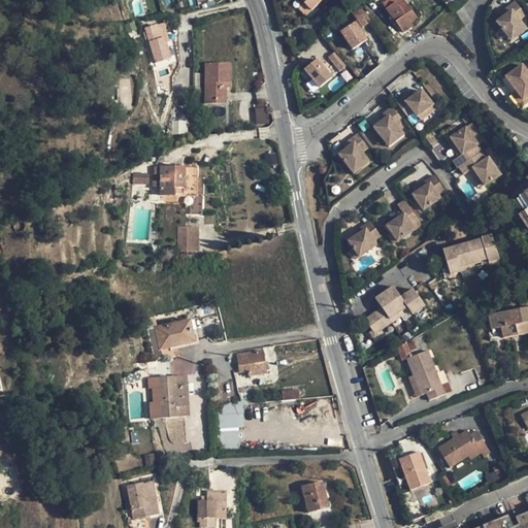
[(323,0),(300,0),(305,5),(311,11),(323,0)]
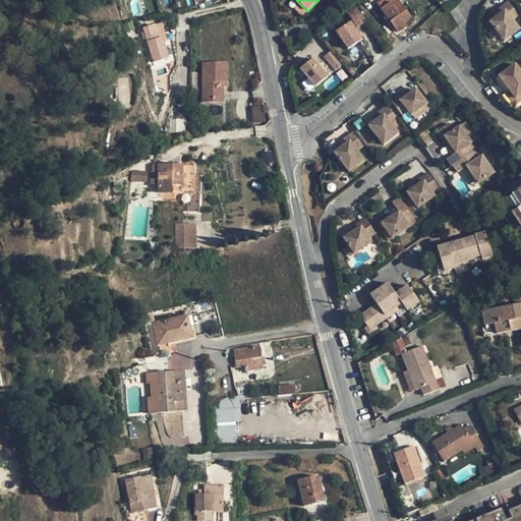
[(398,0),(382,0),(373,6),(383,19),(388,26),(394,35),(406,25),(404,22),(411,18),(398,0)]
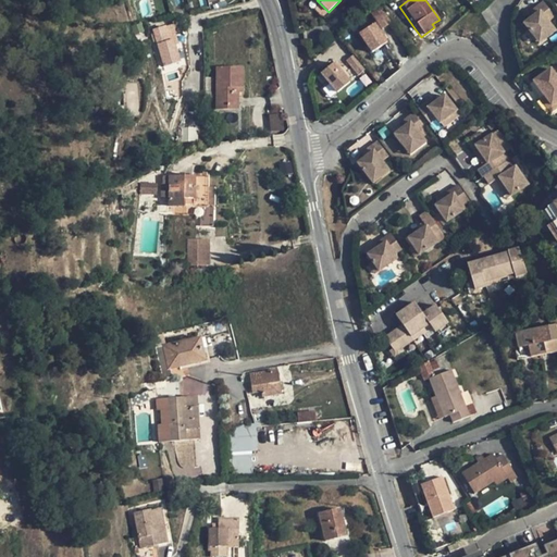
[(548,22),(555,16),(544,2),(536,8),(540,11),(530,19),(523,24),(540,44),(555,31),(548,22)]
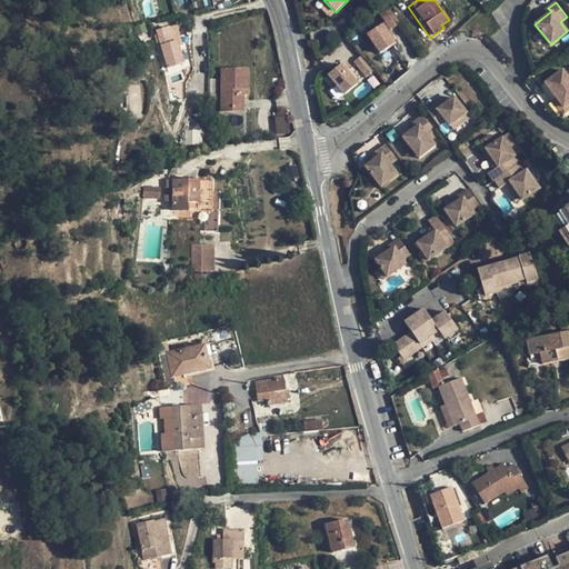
[(329,18),(336,12),(329,6),(323,12),(329,18)]
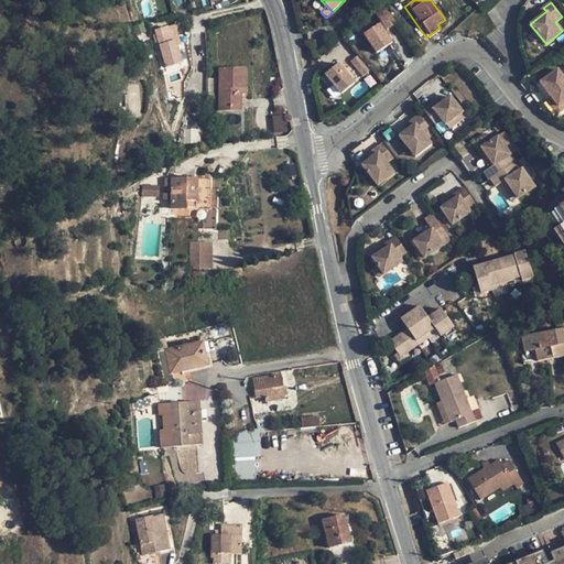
[(397,24),(384,6),(376,11),(388,30),(397,24)]
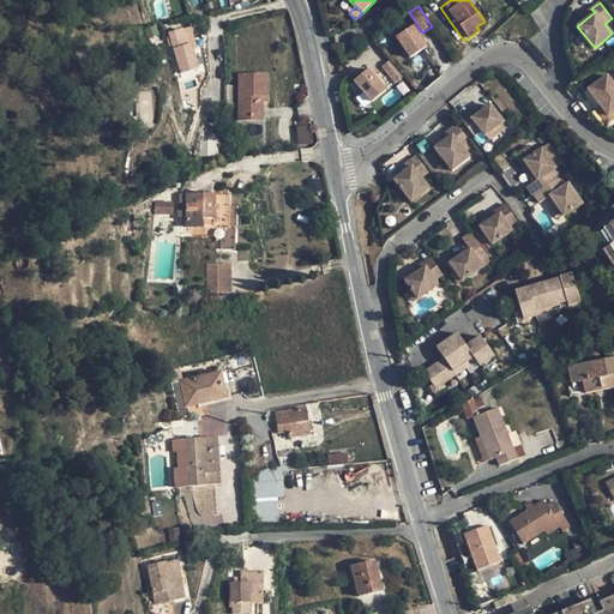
[(595,12),(591,8),(582,17),(584,20),(595,12)]
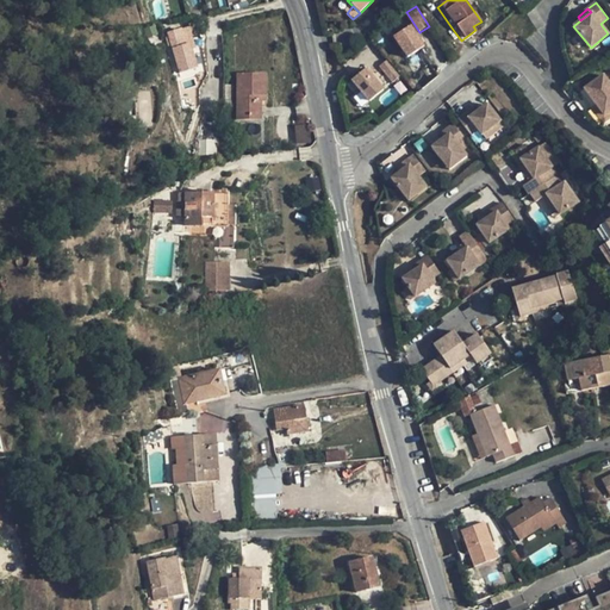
[(411,26),(394,38),(409,58),(425,47),(411,26)]
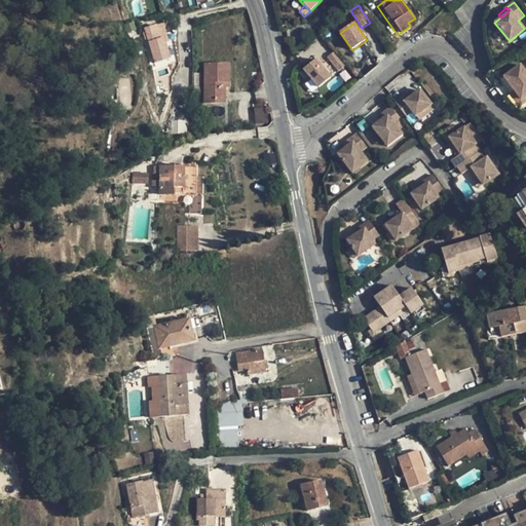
[(144,29),(148,42),(159,38),(155,26),(144,29)]
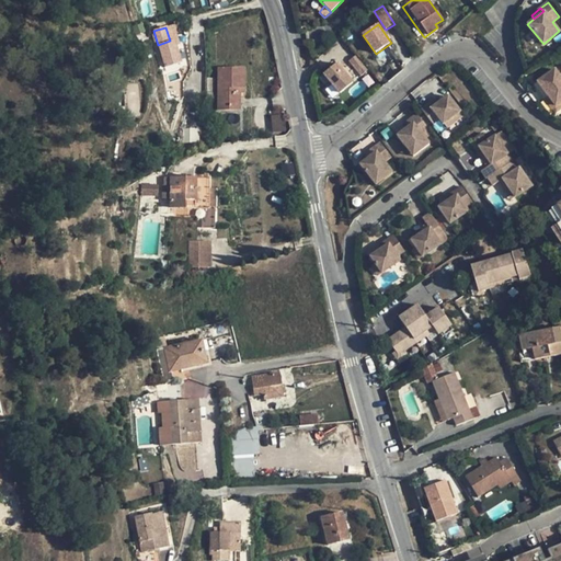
[(368,70),(356,55),(348,61),(362,77),(368,70)]
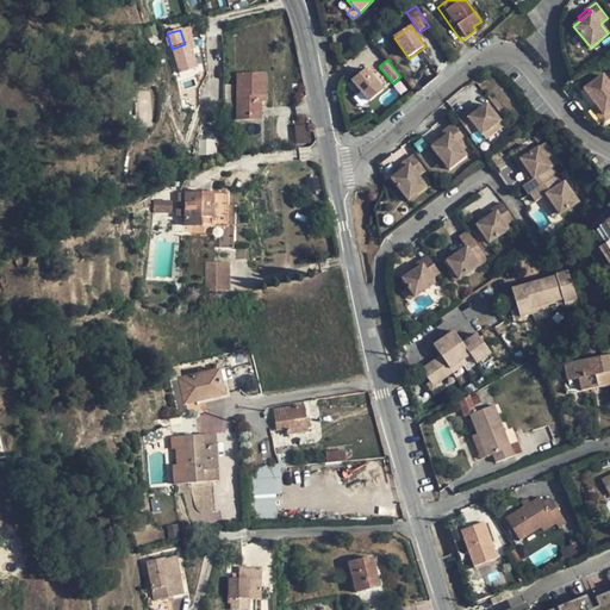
[(366,69),(352,81),(369,103),(384,91),(366,69)]
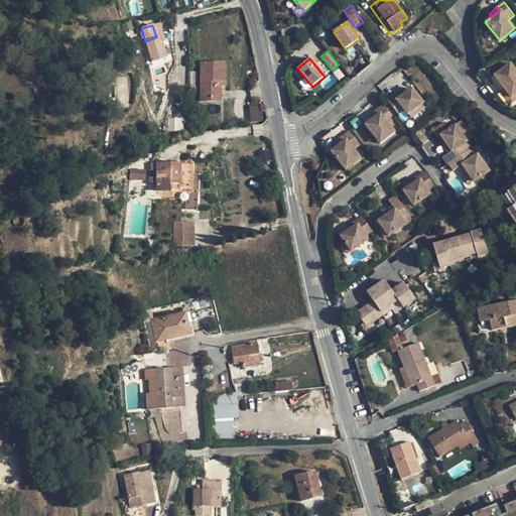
[(200,62),(200,102),(220,102),(220,86),(220,82),(225,82),(225,62),(200,62)]
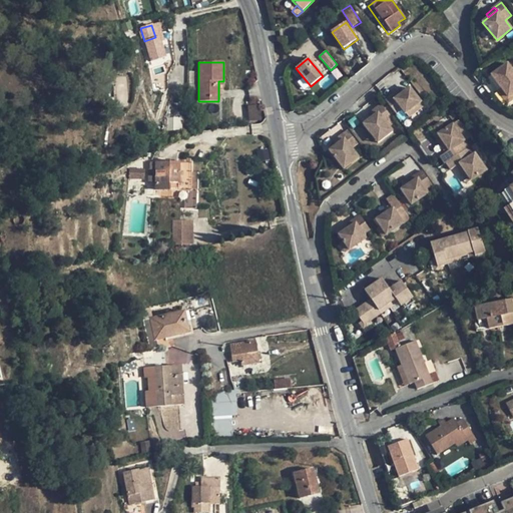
[(512,70),(507,63),(491,75),(501,88),(508,98),(512,93),(512,70)]
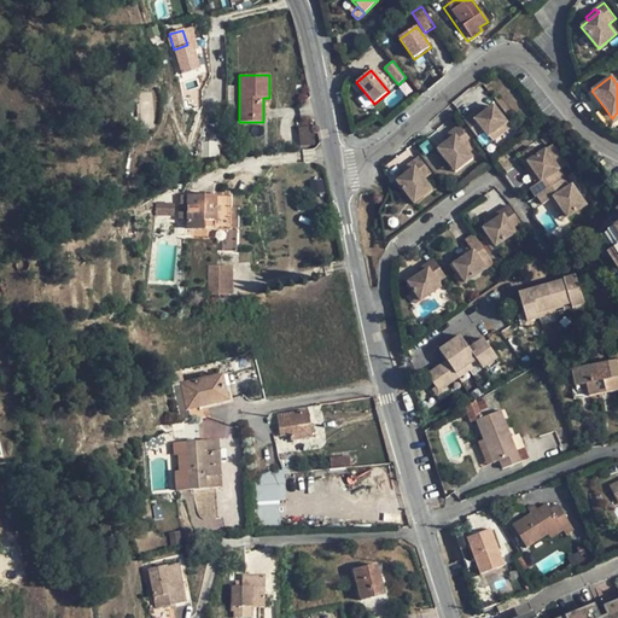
[(237,101),(227,101),(227,112),(237,111),(237,101)]
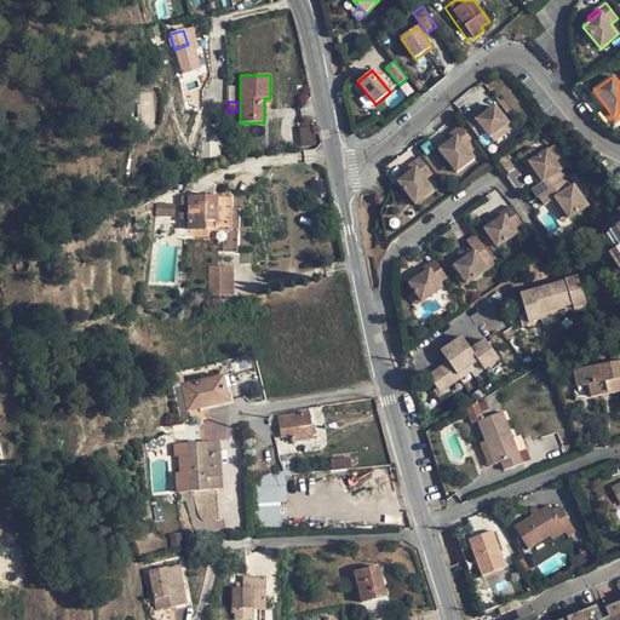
[(466,121),(478,137),(486,131),(491,137),(509,122),(495,105),(487,112),(477,120),(474,115),(466,121)]
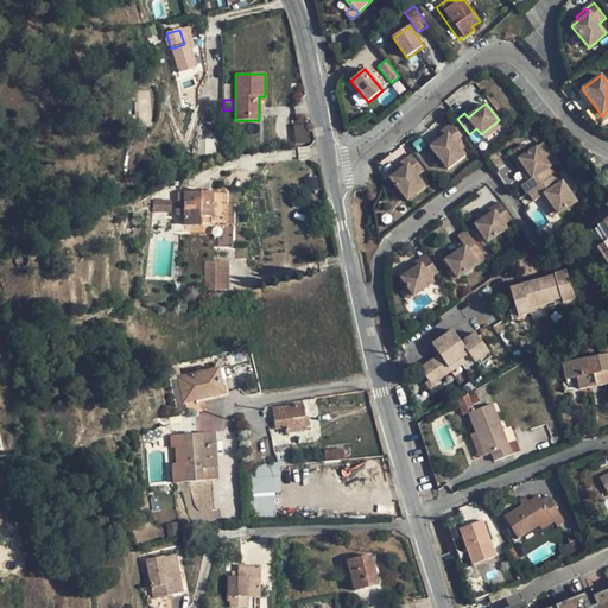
[(601,124),(605,120),(602,116),(594,105),(589,108),(601,124)]
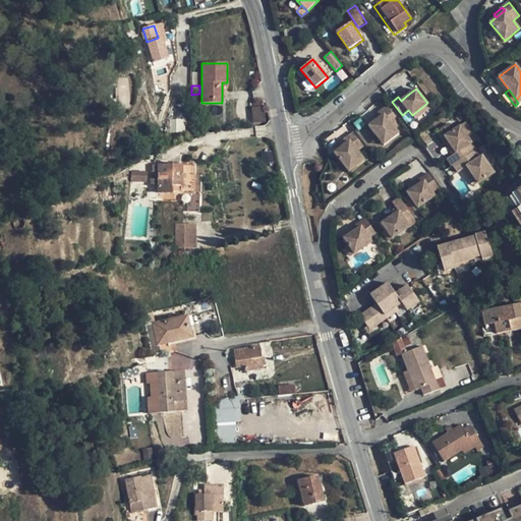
[(407,91),(398,97),(401,101),(409,94),(407,91)]
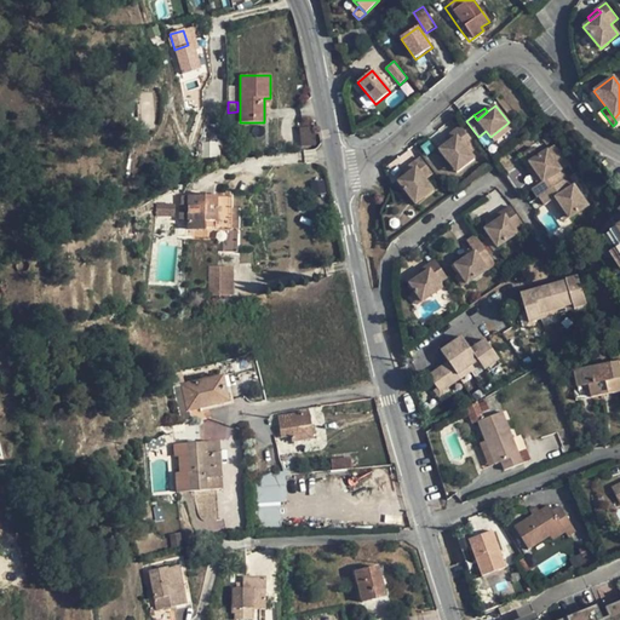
[(509,122),(491,137),(494,142),(512,127),(509,122)]
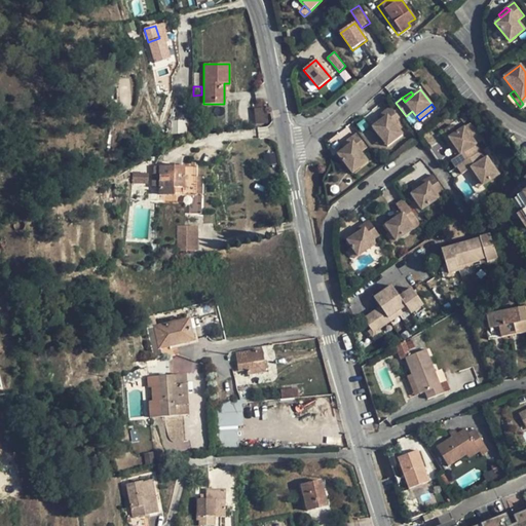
[(267,107),(254,108),(256,123),(268,122),(267,107)]
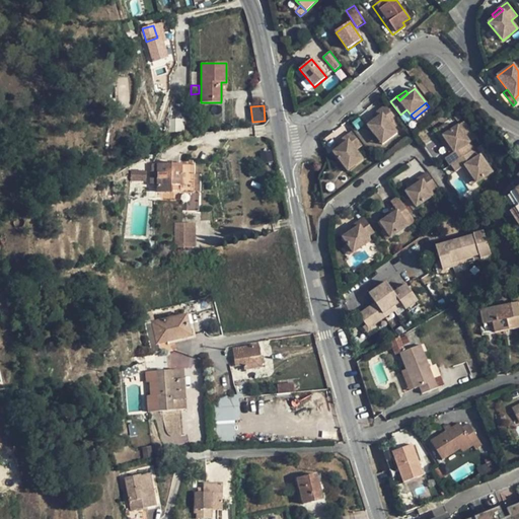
[(390,124),(396,119),(386,105),(379,110),(382,115),(374,121),(367,126),(379,140),(394,129),(390,124)]
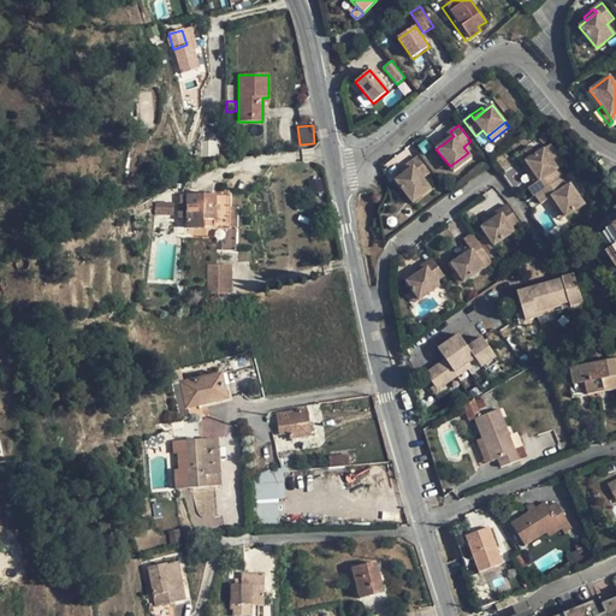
[(454,136),(450,131),(440,138),(444,143),(454,136)]
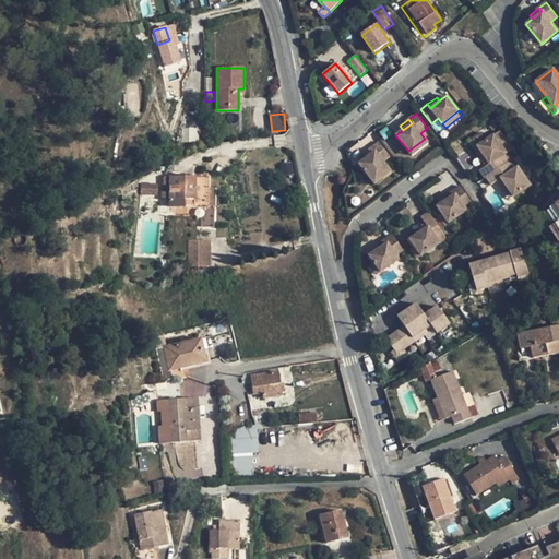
[(191,126),(191,140),(200,140),(200,126),(191,126)]
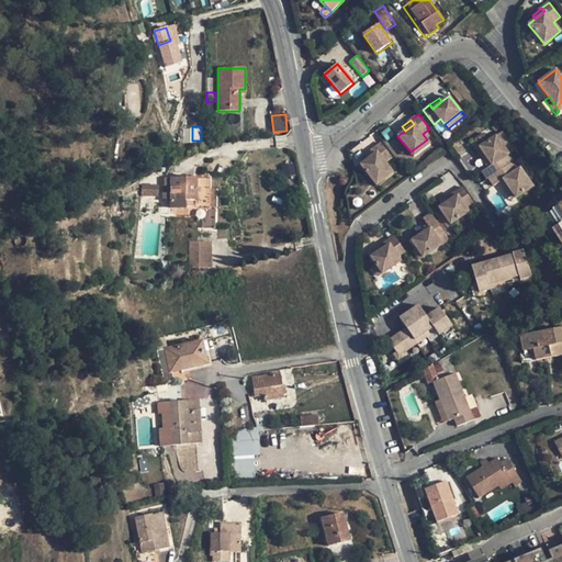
[(487,179),(489,178),(514,160),(496,135),(480,146),(492,165),(489,167),(482,171),(487,179)]
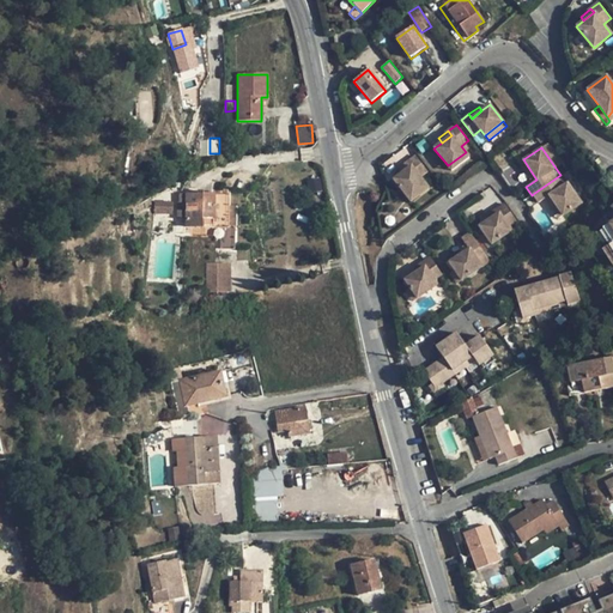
[(466,152),(448,165),(451,170),(469,157),(466,152)]
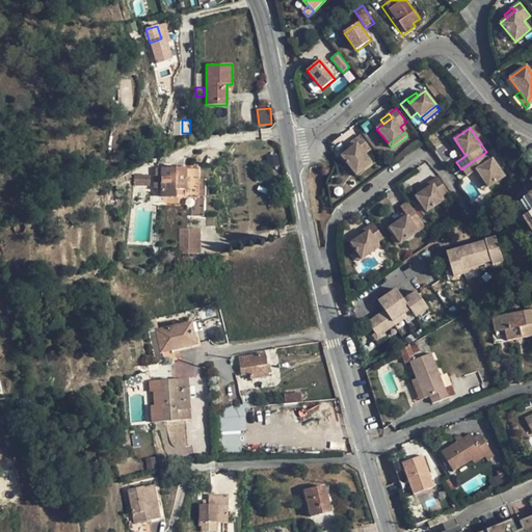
[(347,152),(341,156),(353,171),(368,159),(364,154),(371,149),(361,135),(353,140),(356,144),(347,152)]
